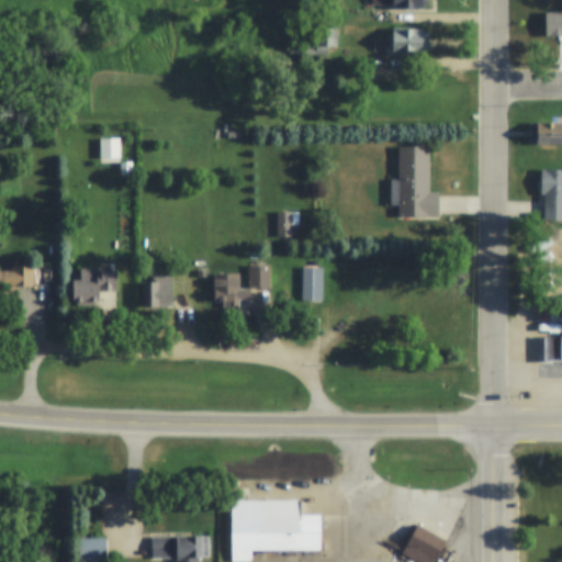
[(427,0),(427,6),(422,6),(422,8),(393,9),(393,3),(372,4),(372,0),(427,0)]
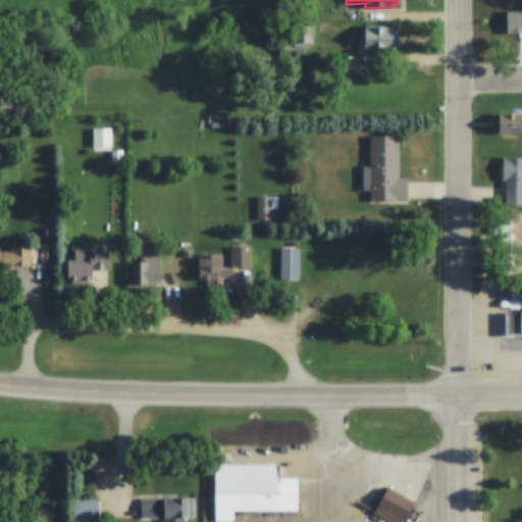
[(312,22),(312,43),(301,43),(301,22),(312,22)]
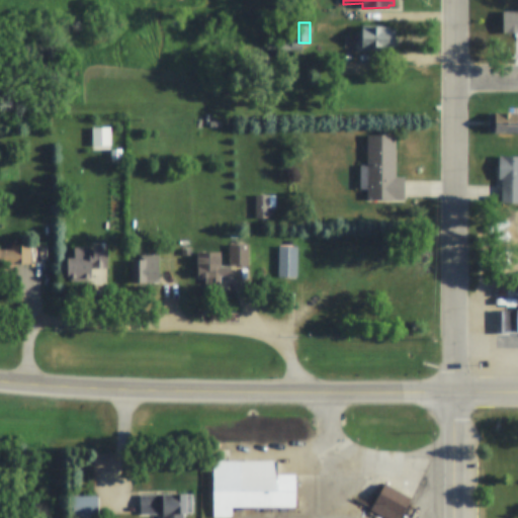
[(387,48),(386,52),(361,50),(361,45),(355,44),(355,32),(361,33),(362,26),(387,27),(387,30),(395,30),(394,49),(387,48)]
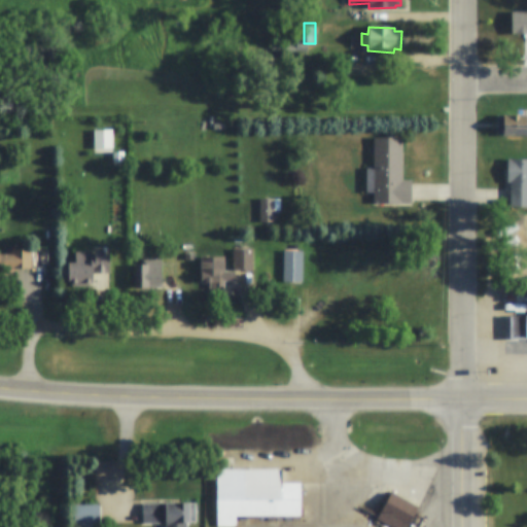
[(526,32),(526,53),(512,53),(512,32),(526,32)]
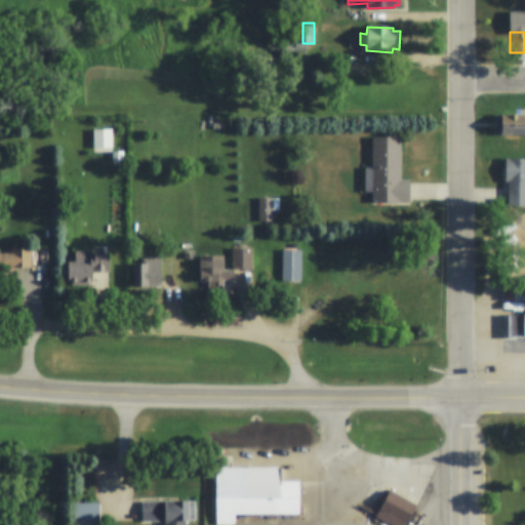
[(495,116),(524,116),(524,136),(495,137),(495,116)]
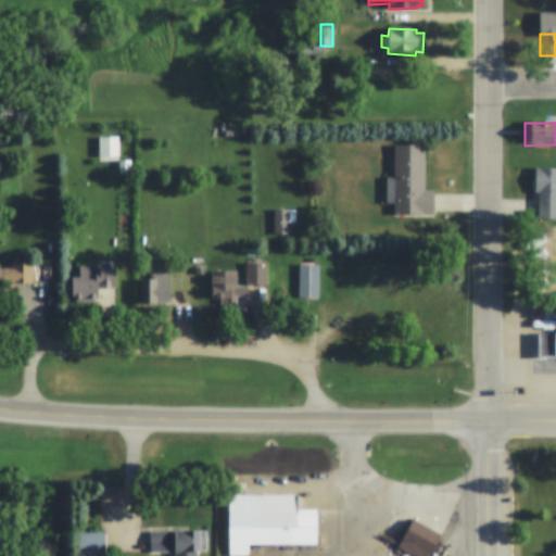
[(97,139),(113,138),(114,160),(98,161),(97,139)]
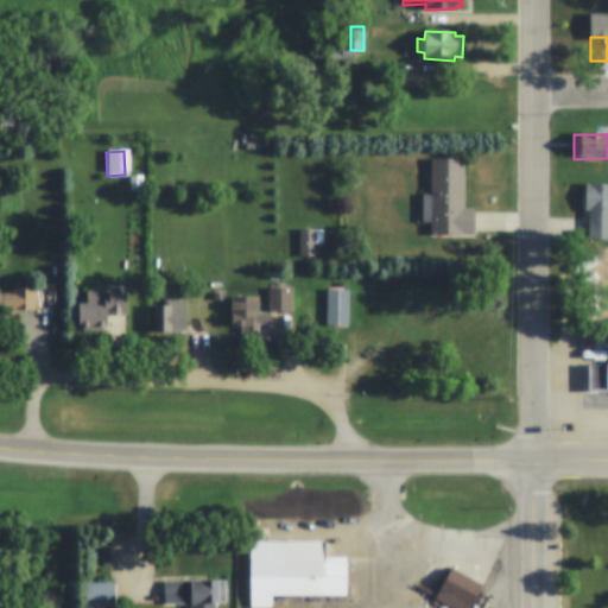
[(463,159),(463,209),(473,209),(473,235),(429,235),(429,159),(463,159)]
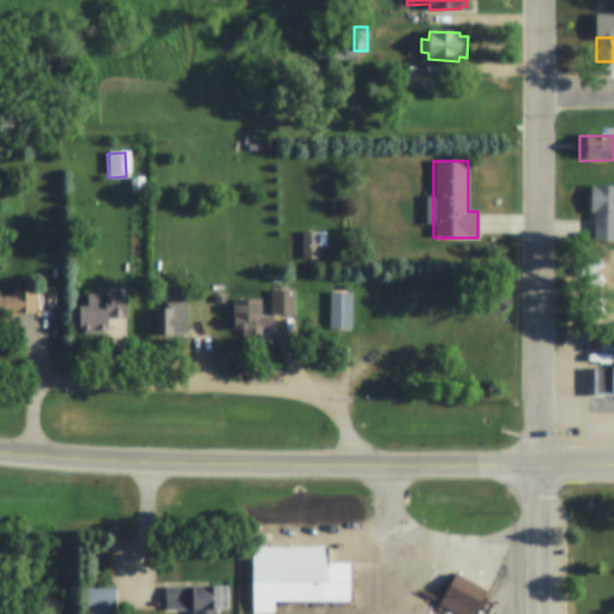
[(139,179),(140,192),(131,192),(130,180),(139,179)]
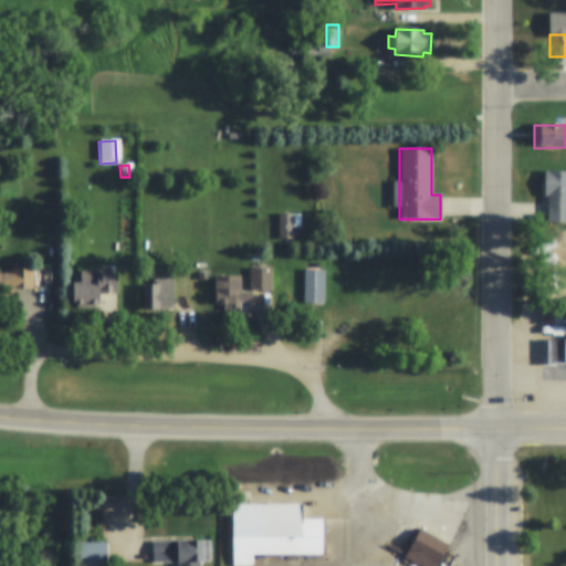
[(545,173),(565,173),(565,223),(548,223),(548,197),(545,197),(545,173)]
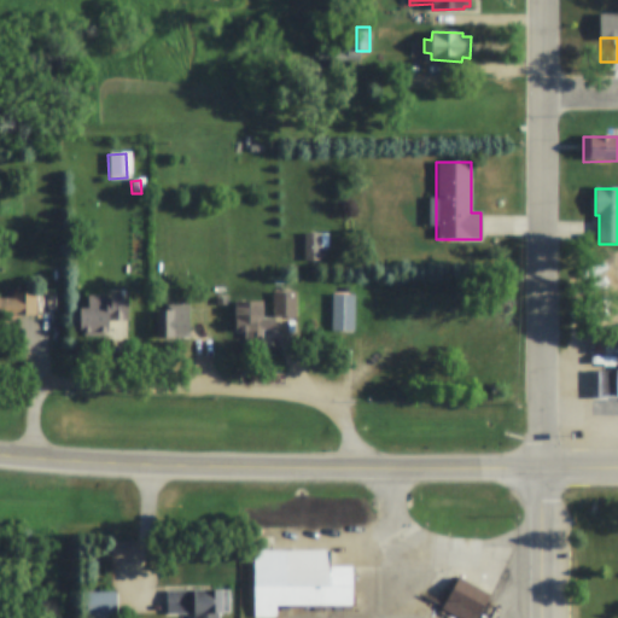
[(304,233),(328,233),(328,248),(320,248),(320,261),(304,261),(304,233)]
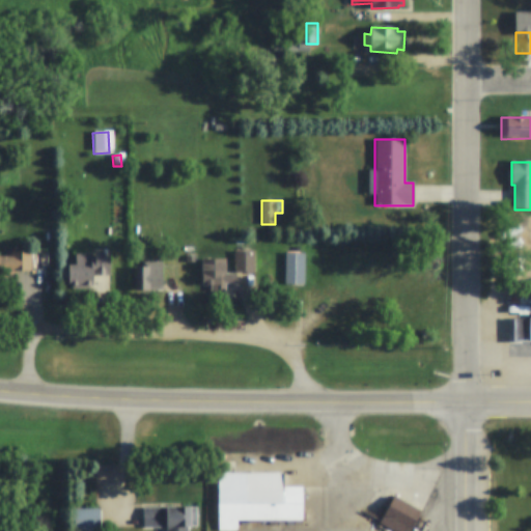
[(0,257),(10,257),(10,251),(30,251),(30,271),(12,271),(12,277),(0,277),(0,257)]
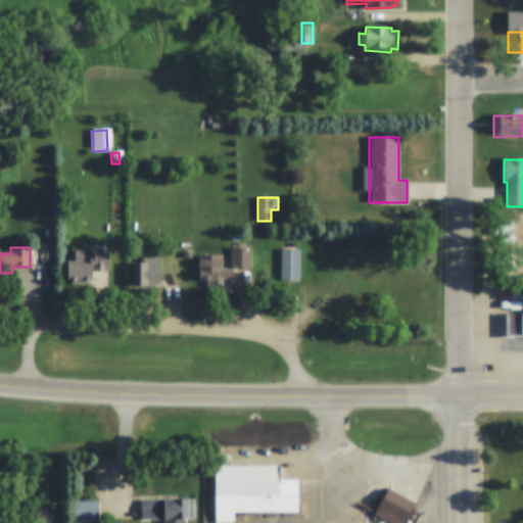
[(250,247),(250,267),(231,267),(231,247),(250,247)]
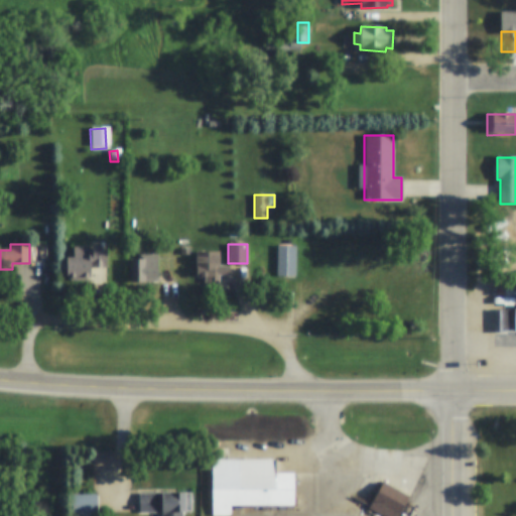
[(277,245),(296,246),(295,276),(276,276),(277,245)]
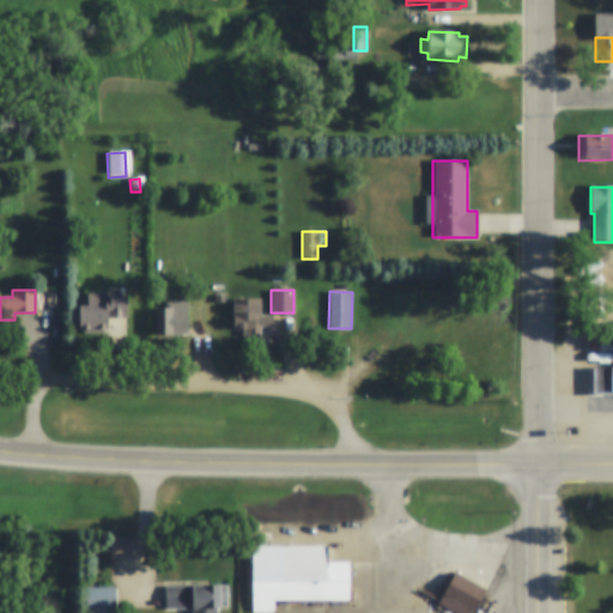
[(107,333),(78,333),(78,308),(87,308),(87,293),(126,293),(126,319),(107,319),(107,333)]
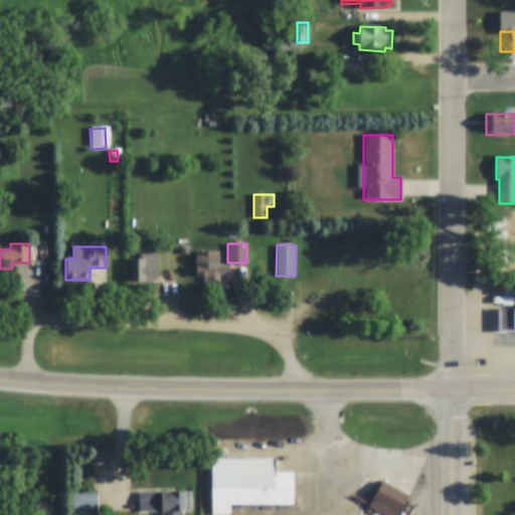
[(217,251),(217,266),(228,266),(228,275),(217,275),(217,283),(208,283),(208,279),(196,279),(196,251),(217,251)]
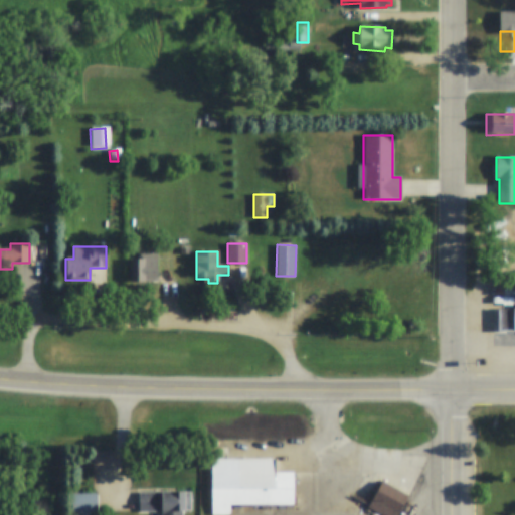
[(157,253),(157,283),(130,283),(130,260),(144,260),(144,253),(157,253)]
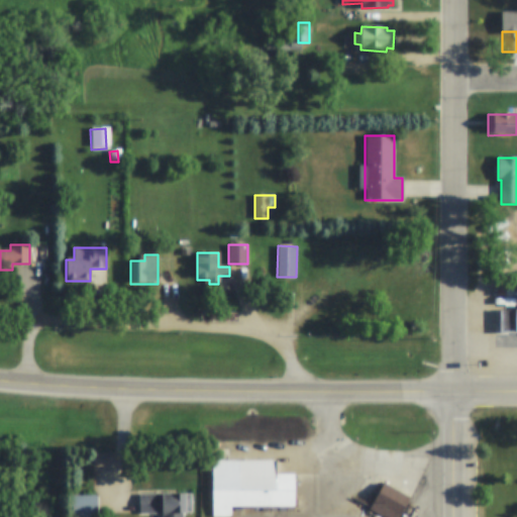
[(516,328),(502,328),(502,310),(516,310),(516,328)]
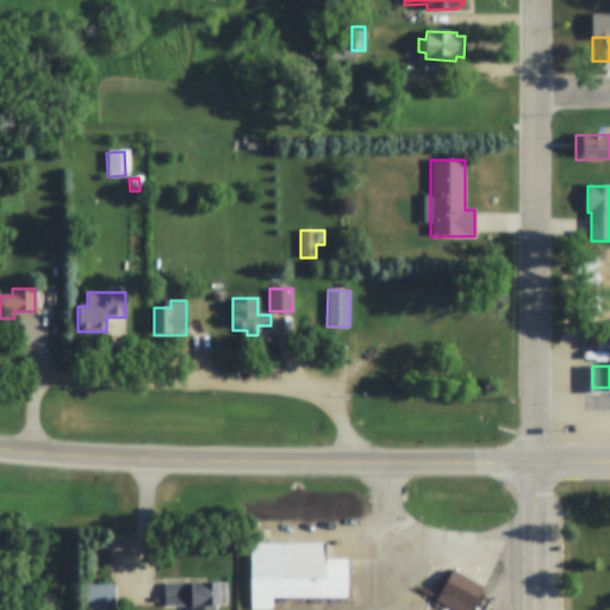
[(347,597),(250,597),(250,543),(324,542),(324,559),(347,559),(347,597)]
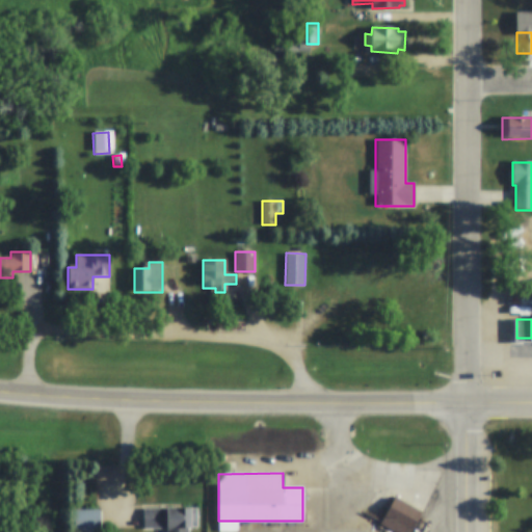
[(394,531),(379,524),(395,496),(421,510),(409,531),(394,531)]
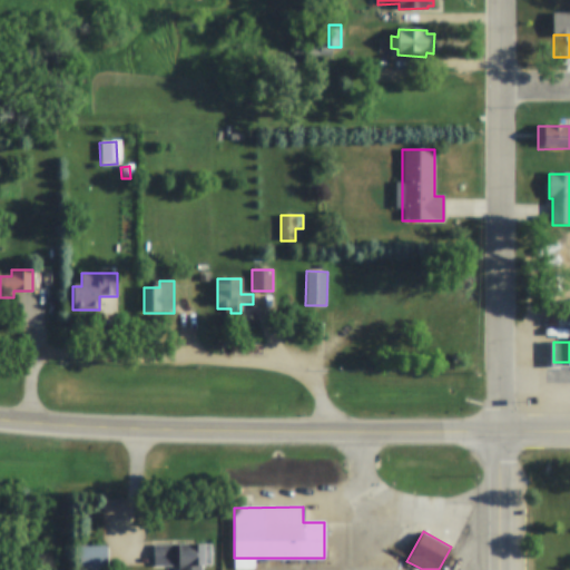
[(204,564),(204,569),(178,569),(178,563),(154,563),(153,543),(204,542),(204,543),(210,543),(212,564),(204,564)]
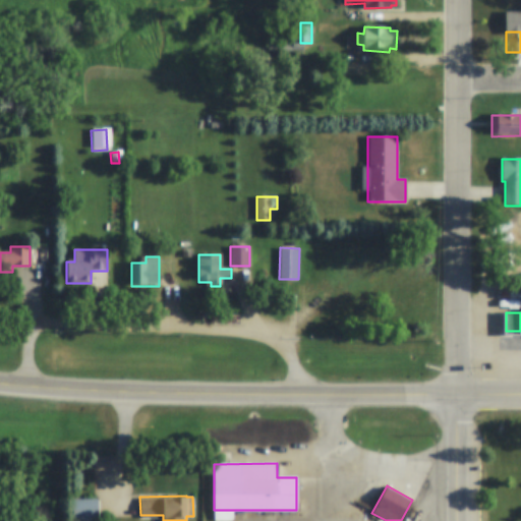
[(97,498),(97,520),(70,520),(70,499),(97,498)]
